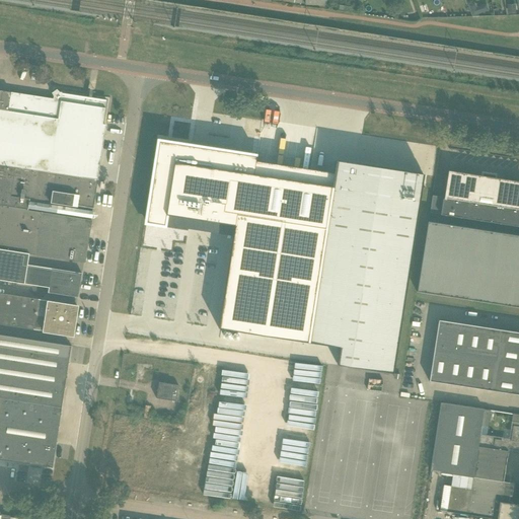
[(475,2),(468,5),(472,16),(479,14),(477,7),(475,2)]
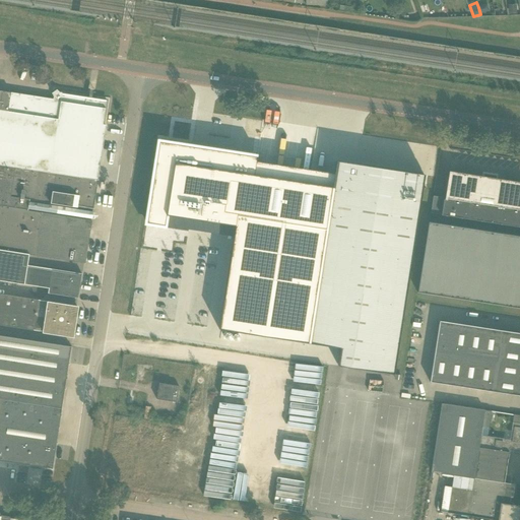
[(0,90),(0,250),(85,263),(98,178),(100,179),(104,176),(101,172),(100,171),(105,134),(107,134),(111,131),(108,127),(103,127),(107,101),(60,93),(58,91),(53,95),(54,98),(54,100),(40,98),(39,100),(35,99),(35,96),(17,93),(17,95),(10,94),(10,92),(0,90)]
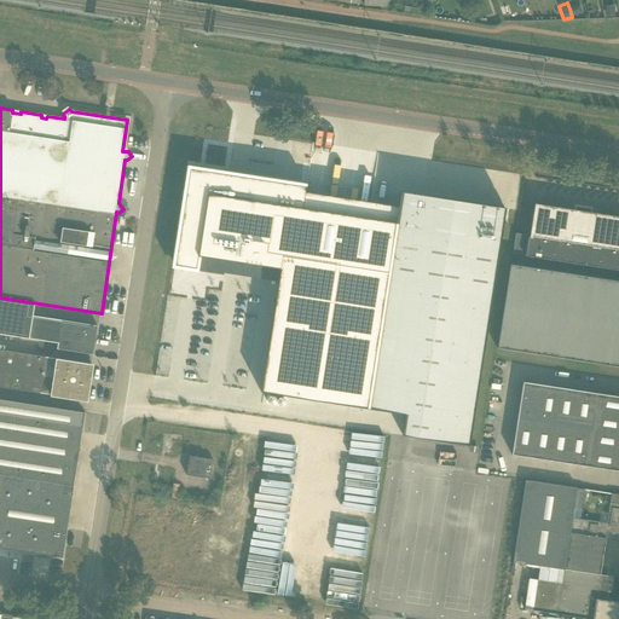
[(190,169),(174,266),(196,270),(198,258),(279,270),(278,282),(261,393),(405,415),(401,435),(468,446),(505,208),(424,196),(400,192),(398,207),(375,203),(302,192),(302,186),(265,180),(190,169)]
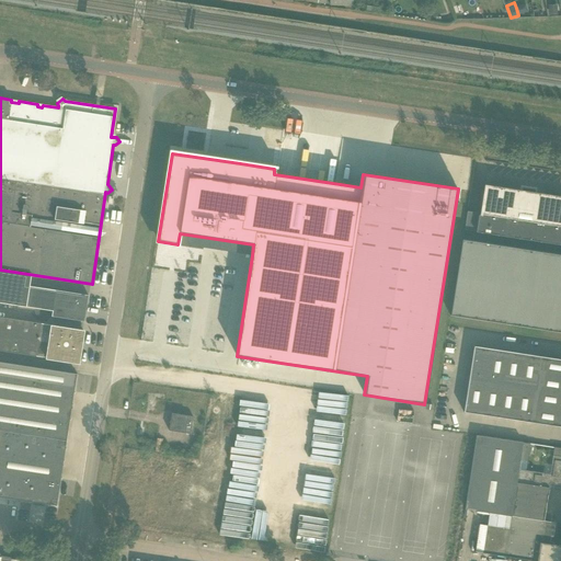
[(527,240),(560,245),(560,198),(487,187),(482,215),(479,215),(476,232),(527,240)]
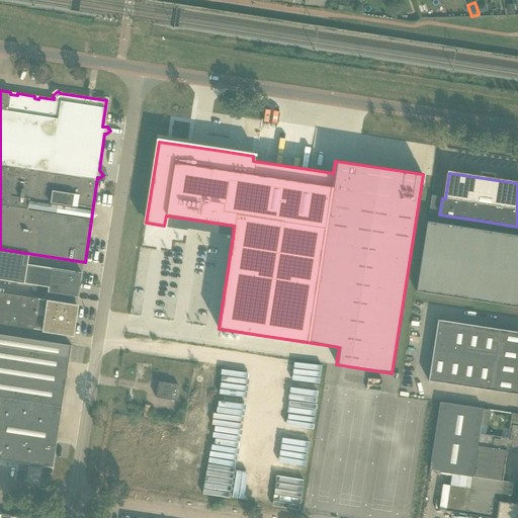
[(517,307),(517,235),(426,222),(416,291),(517,307)]
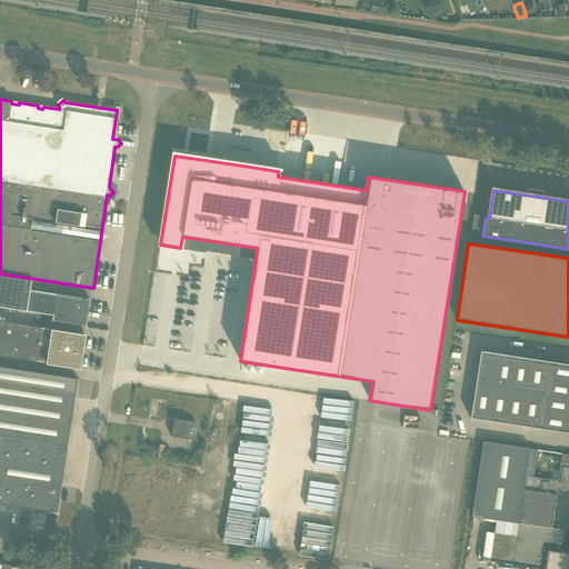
[(0,273),(0,307),(53,316),(52,321),(86,327),(90,300),(30,291),(32,279),(0,273)]
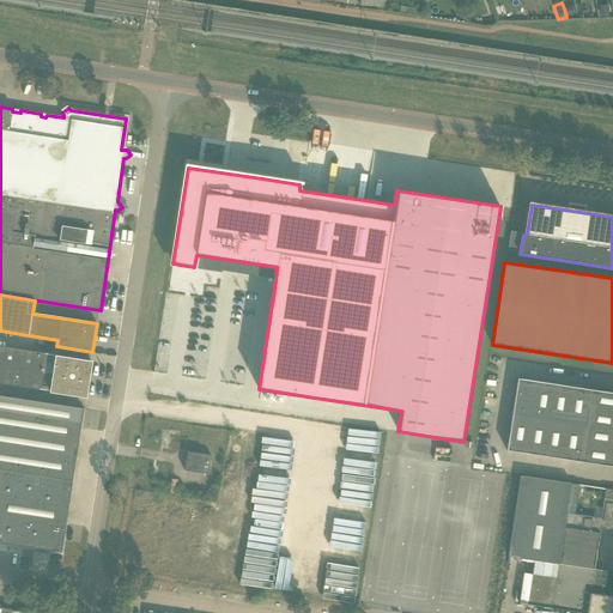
[(0,383),(85,396),(91,362),(0,347),(0,383)]
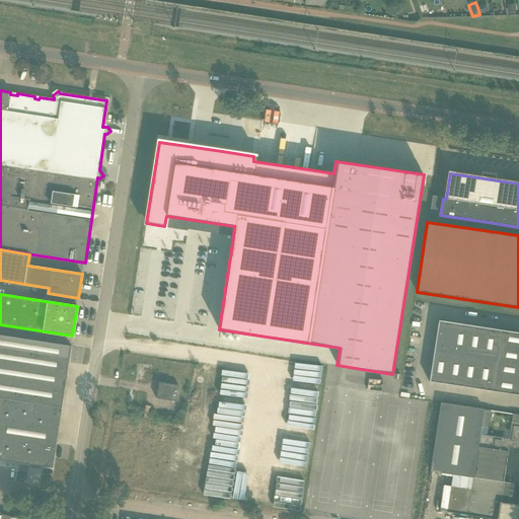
[(434,351),(449,354),(454,323),(438,320),(434,351)]
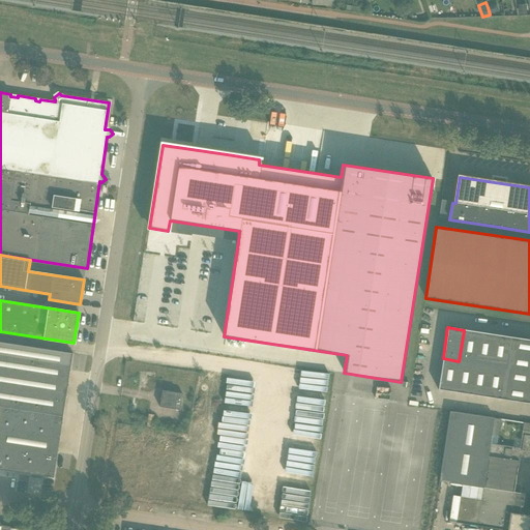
[(459,361),(474,363),(478,332),(464,330),(459,361)]
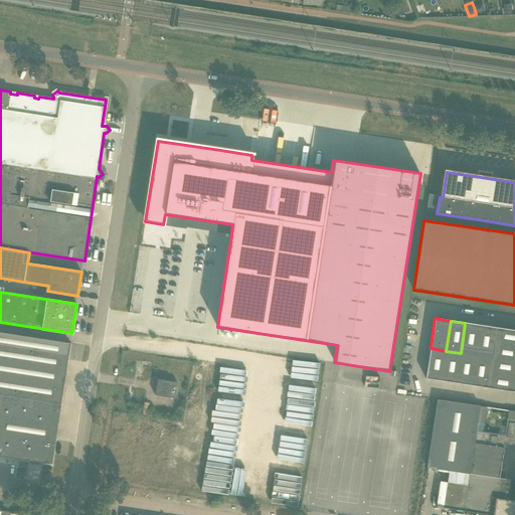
[(461,353),(476,355),(480,325),(465,323),(461,353)]
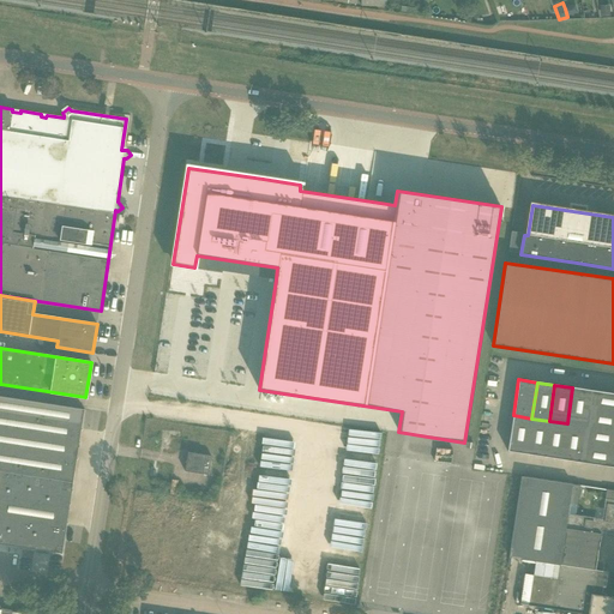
[(567,423),(584,427),(588,409),(590,391),(572,387),(567,423)]
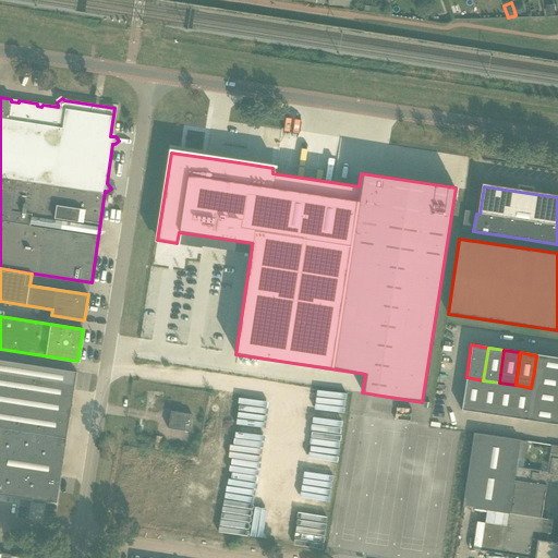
[(534,372),(557,375),(557,358),(536,355),(534,372)]
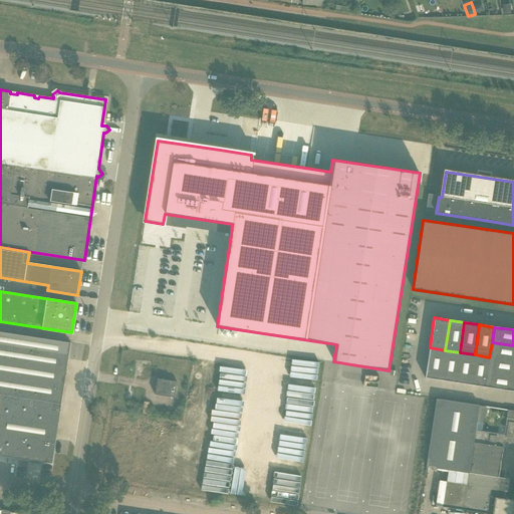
[(0,455),(51,463),(69,342),(0,331),(0,455)]
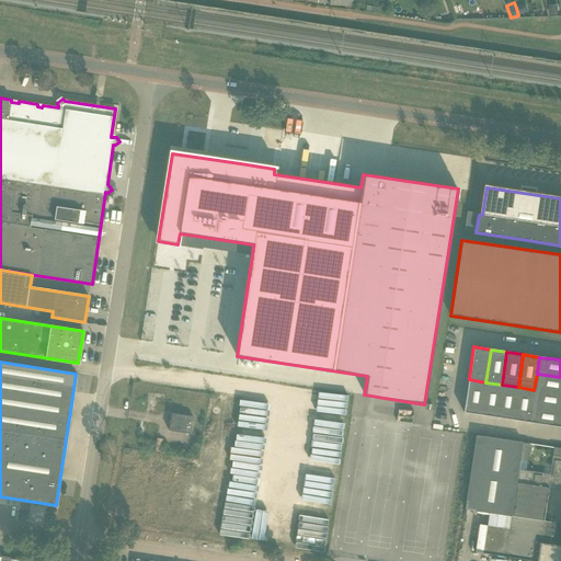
[(534,390),(560,393),(560,377),(537,374),(534,390)]
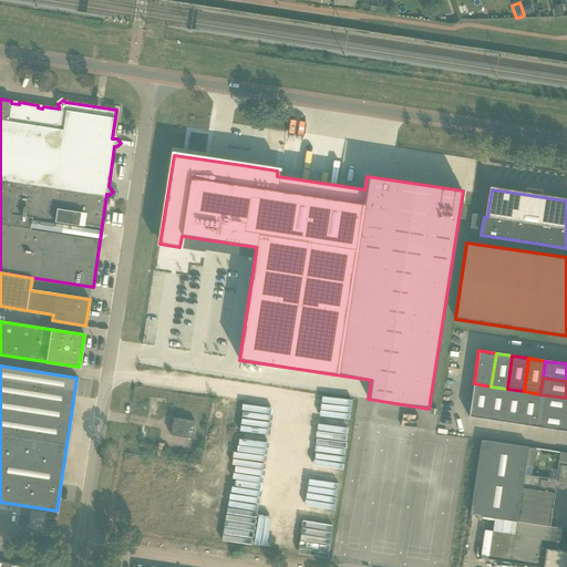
[(468,416),(485,420),(491,387),(474,383),(468,416)]
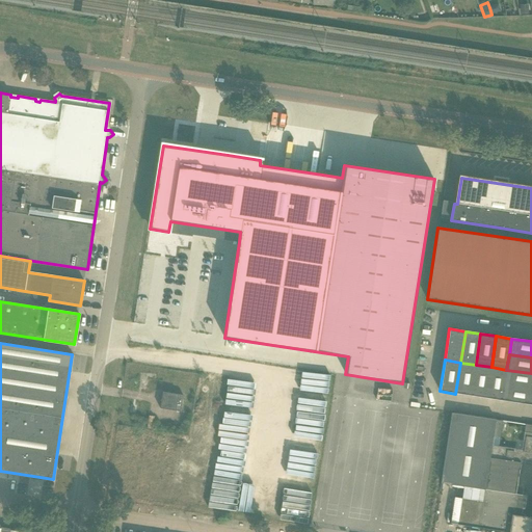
[(455,394),(471,396),(476,365),(460,363),(455,394)]
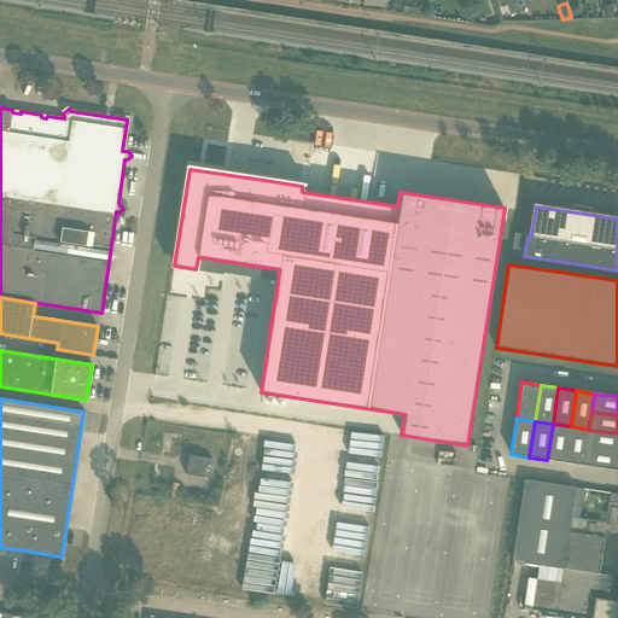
[(547,460),(565,462),(571,426),(553,424),(547,460)]
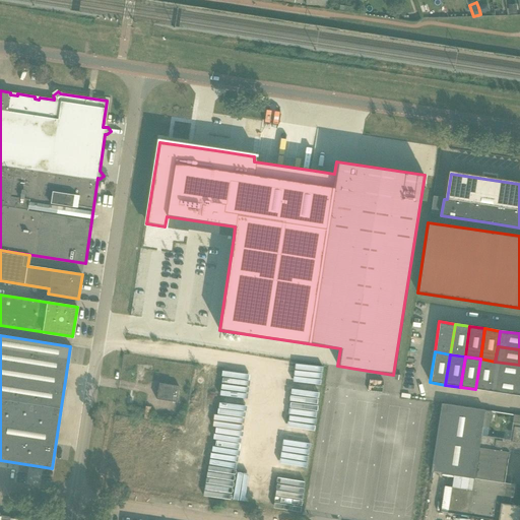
[(491,392),(493,376),(495,362),(480,359),(475,389),(491,392)]
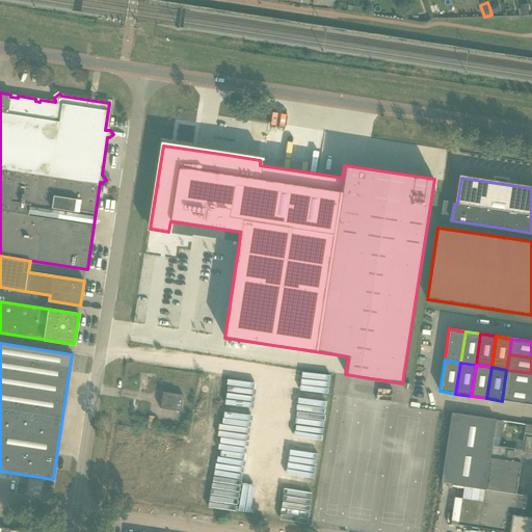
[(504,384),(531,389),(531,373),(506,370),(504,384)]
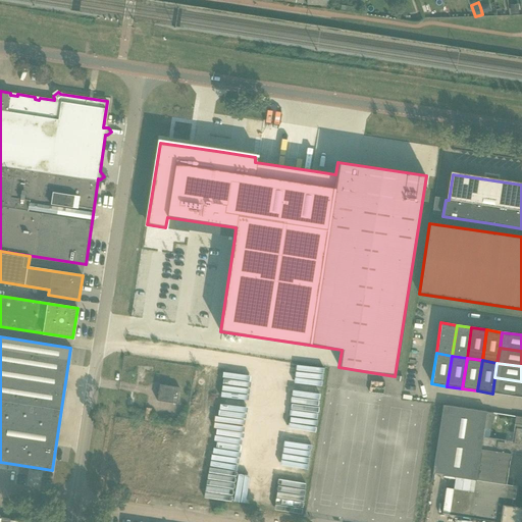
[(492,394),(521,398),(521,381),(494,377),(492,394)]
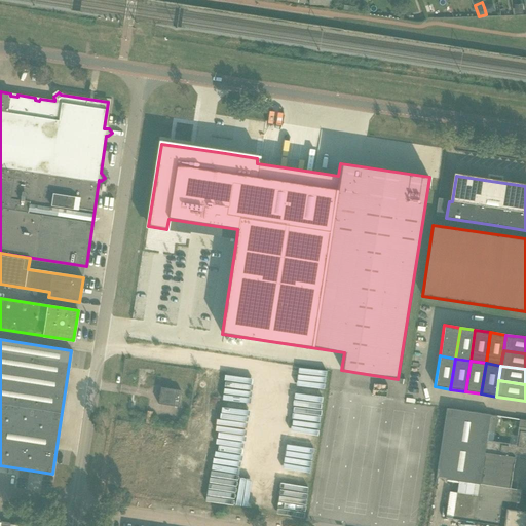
[(158,404),(178,407),(181,390),(160,387),(158,404)]
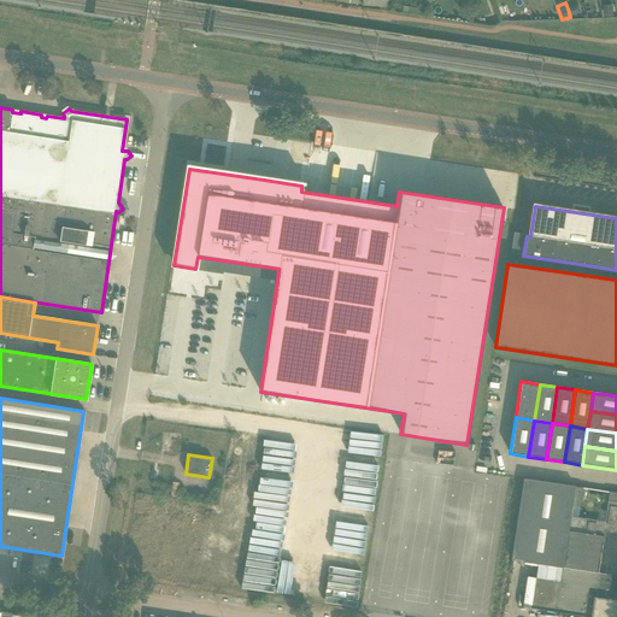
[(523,480),(511,562),(562,569),(598,574),(604,532),(616,534),(616,503),(606,501),(604,522),(569,517),(574,487),(523,480)]
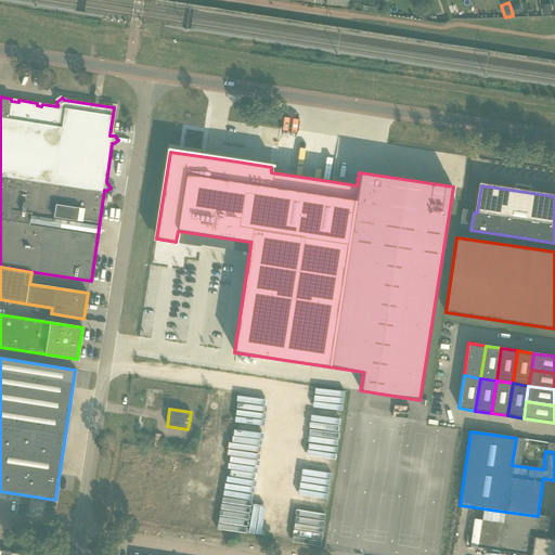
[(475,519),(470,546),(477,547),(528,554),(554,554),(554,551),(554,540),(547,539),(547,540),(543,540),(544,537),(543,537),(544,534),(539,533),(541,516),(538,516),(505,512),(503,524),(482,520),(481,520),(475,519)]
